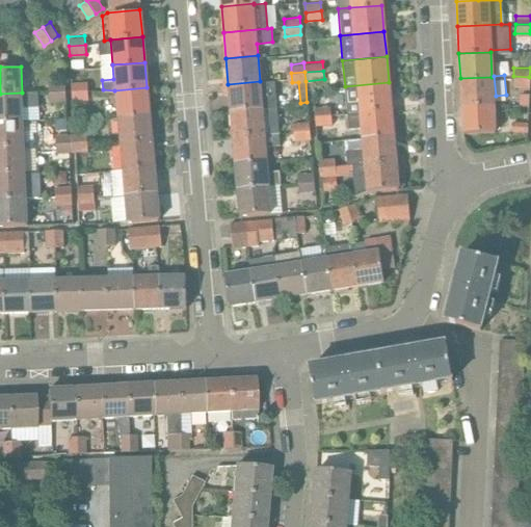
[(512,85),(529,86),(529,77),(513,76),(512,85)]
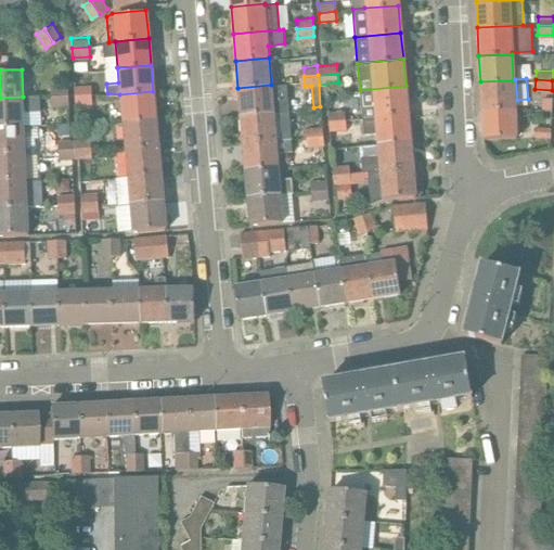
[(481,110),(514,109),(513,80),(480,81),(481,110)]
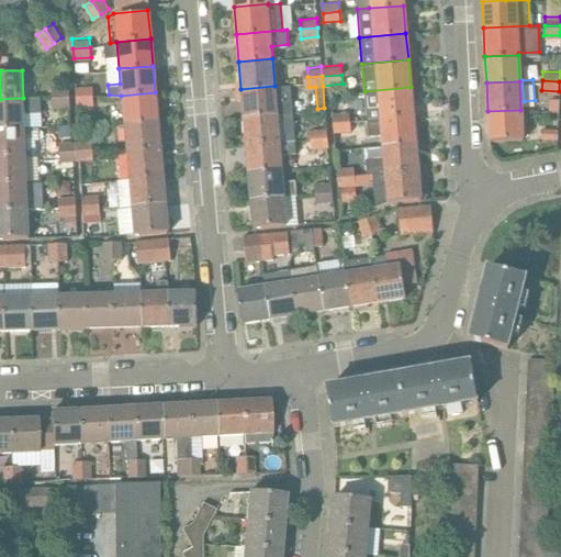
[(75,95),(92,95),(91,85),(75,86),(75,95)]
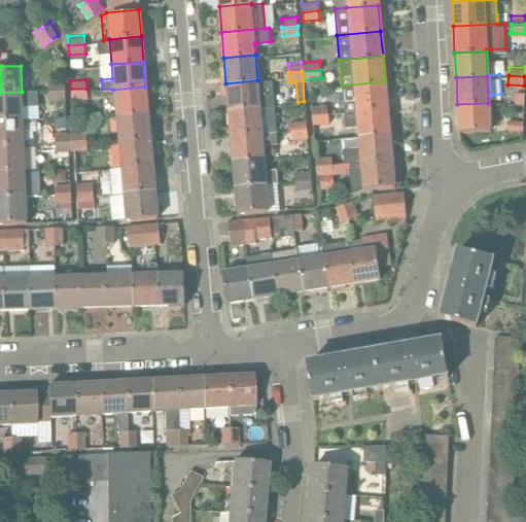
[(229,108),(274,104),(272,79),(257,80),(225,83),(229,108)]
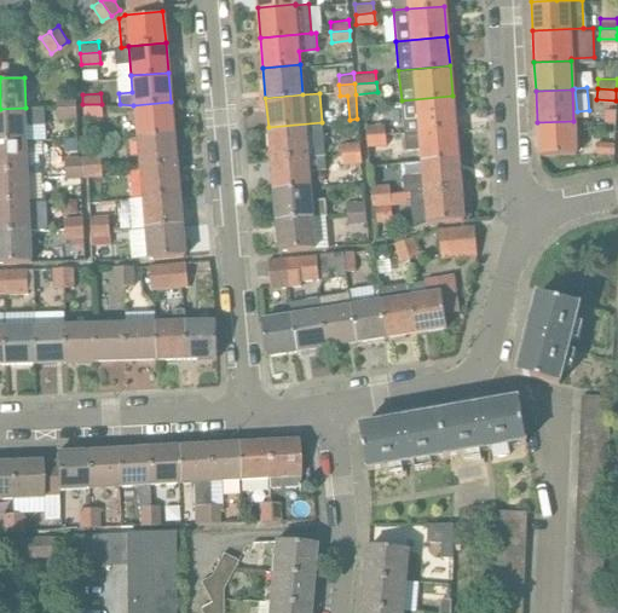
[(57,107),(75,105),(75,94),(57,96),(57,107)]
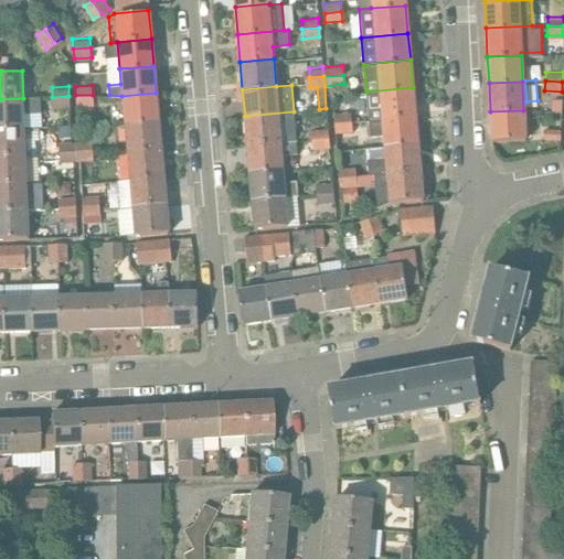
[(369,118),(415,114),(413,87),(366,92),(369,118)]
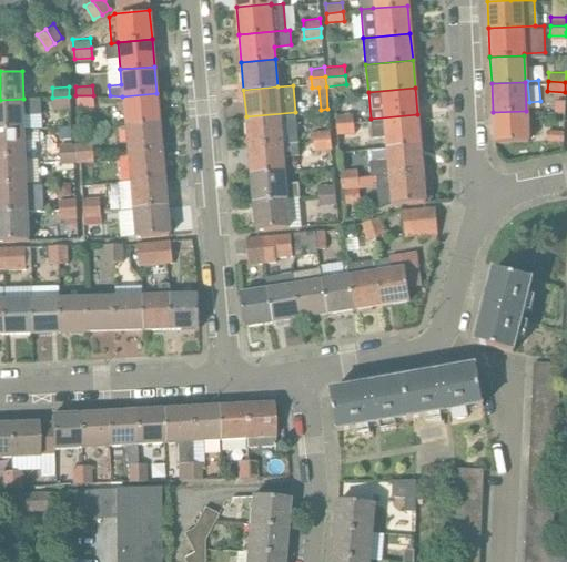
[(124,124),(159,121),(157,93),(122,96),(124,124)]
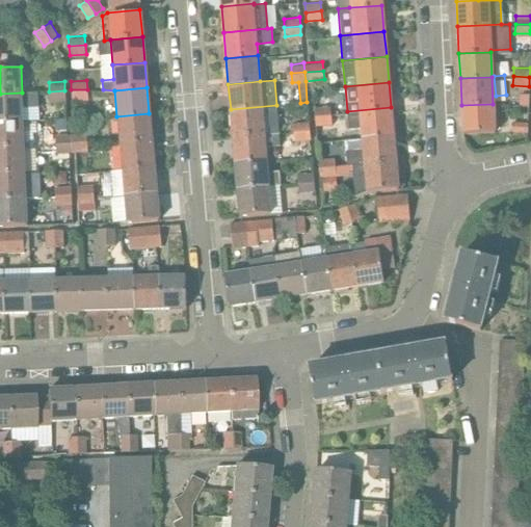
[(72,99),(87,98),(87,89),(71,89),(72,99)]
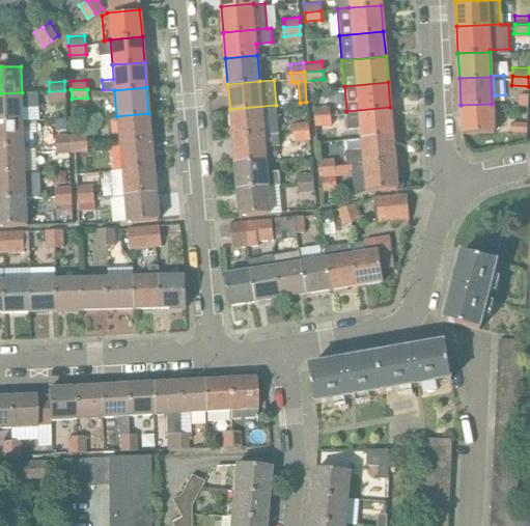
[(50,100),(65,100),(64,90),(49,91),(50,100)]
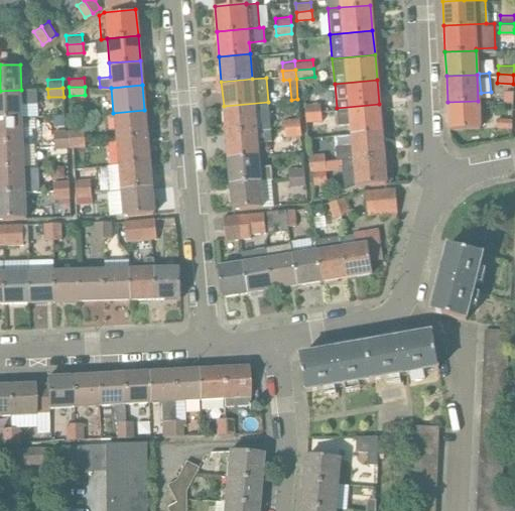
[(0,116),(22,115),(21,102),(37,101),(36,89),(21,90),(0,91),(0,116)]
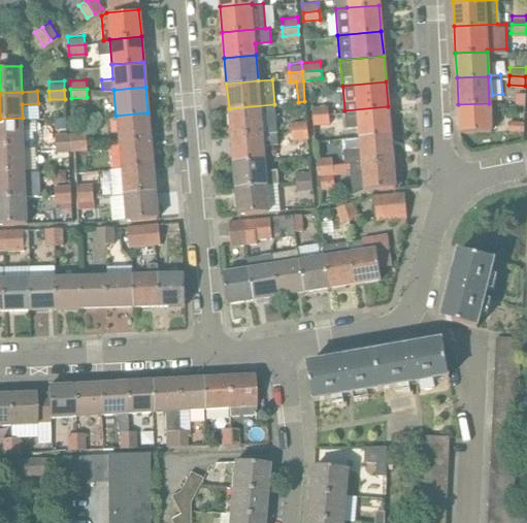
[(313,113),(328,112),(327,103),(311,105),(313,113)]
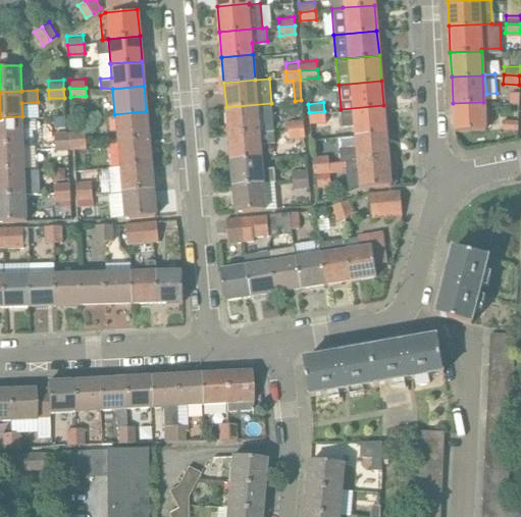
[(454,130),(456,128),(485,127),(483,102),(453,103),(454,130)]
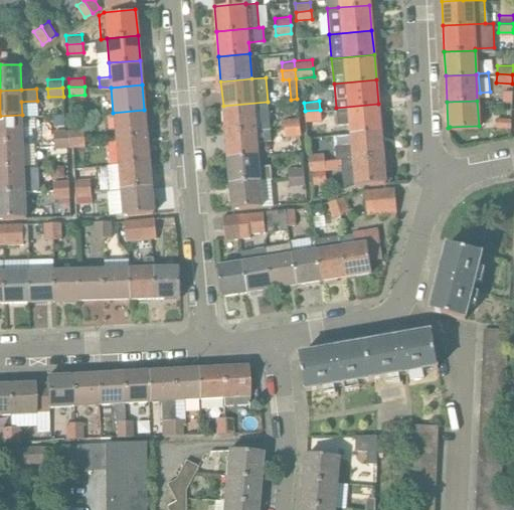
[(225,130),(270,126),(268,102),(223,106),(225,130)]
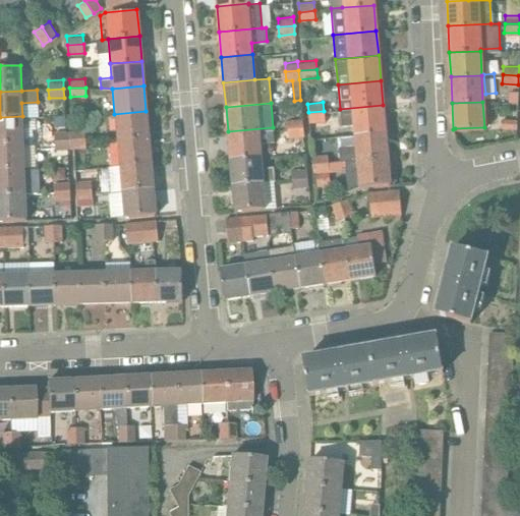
[(353,133),(385,131),(383,105),(340,109),(341,124),(352,123),(353,133)]
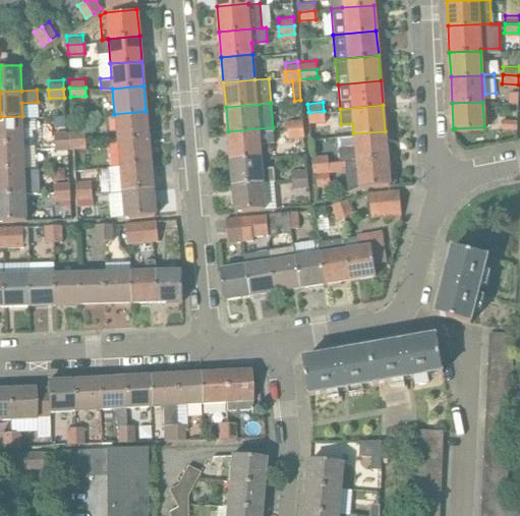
[(117,139),(149,137),(146,111),(114,114),(117,139)]
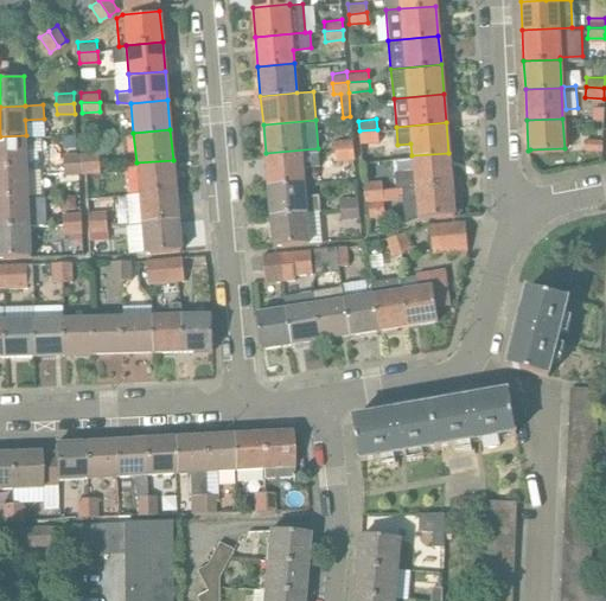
[(361,141),(378,140),(377,129),(359,130),(361,141)]
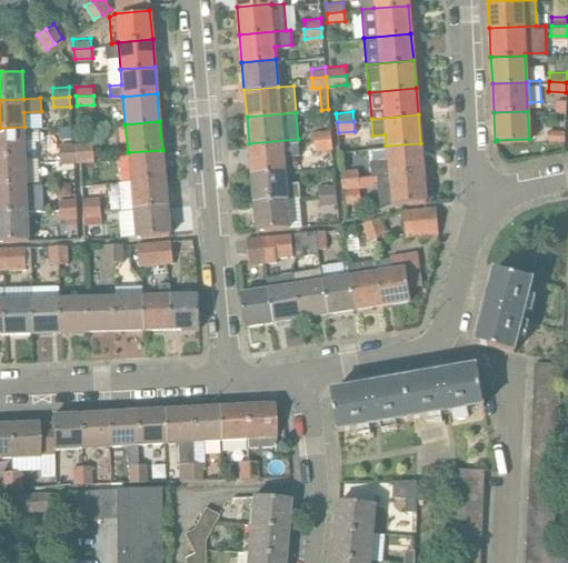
[(0,156),(26,156),(25,127),(0,128),(0,156)]
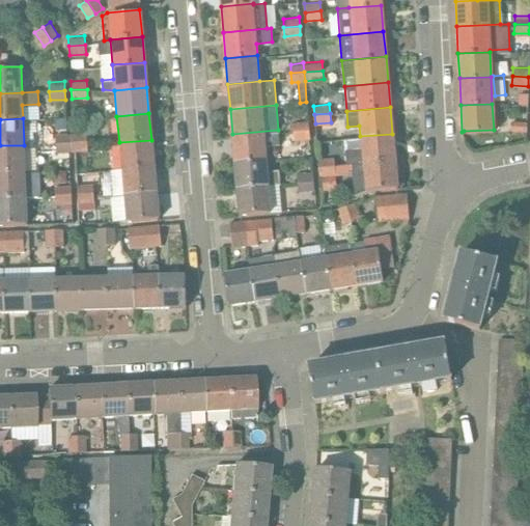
[(293,130),(308,129),(308,119),(291,121),(293,130)]
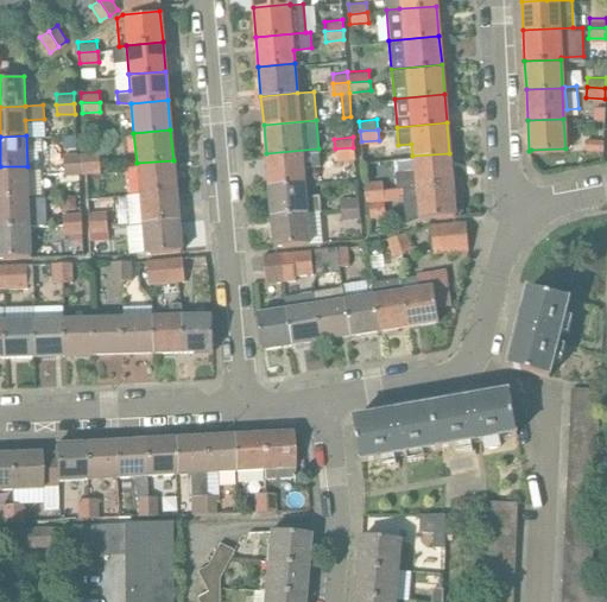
[(585,149),(602,149),(604,138),(585,137),(585,149)]
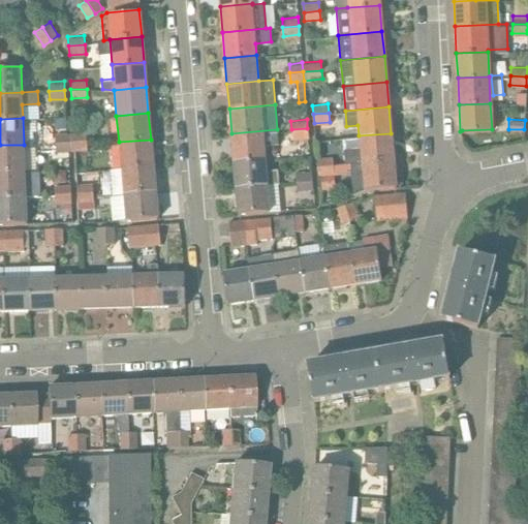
[(292,139),(308,136),(307,128),(291,129),(292,139)]
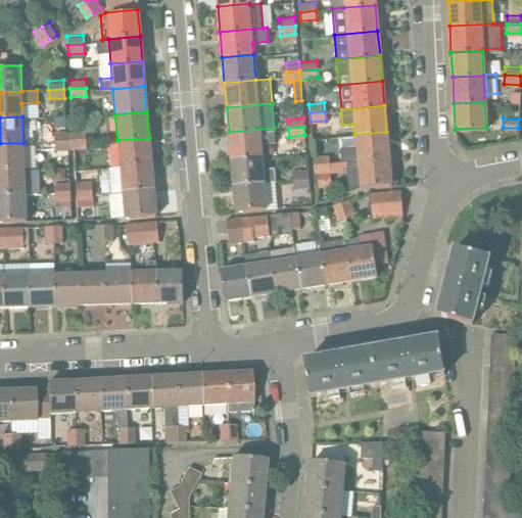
[(231,158),(263,155),(262,142),(275,141),(274,128),(229,132),(231,158)]
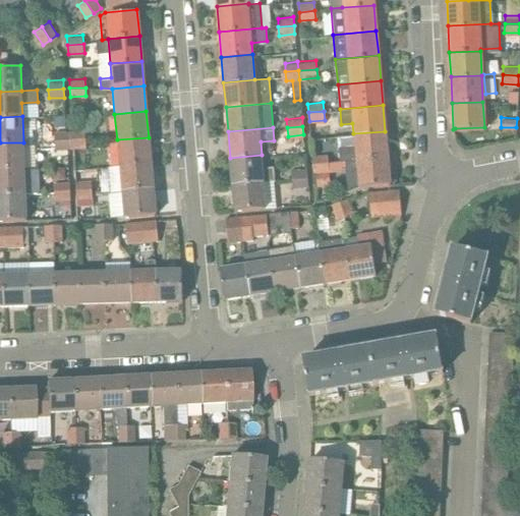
[(69,138),(84,137),(84,128),(69,129),(69,138)]
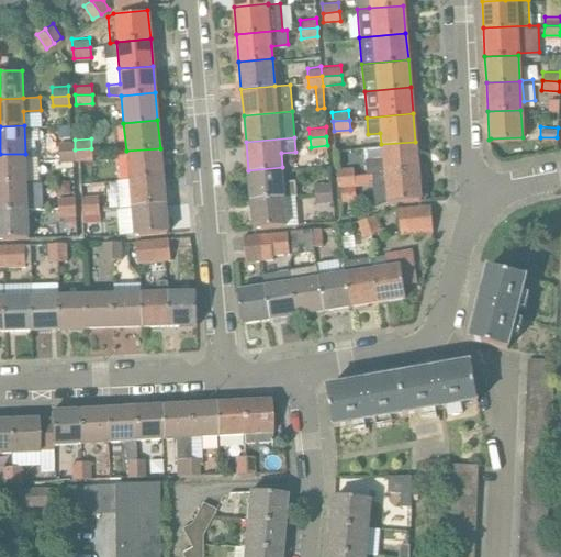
[(58,151),(75,149),(75,140),(58,141),(58,151)]
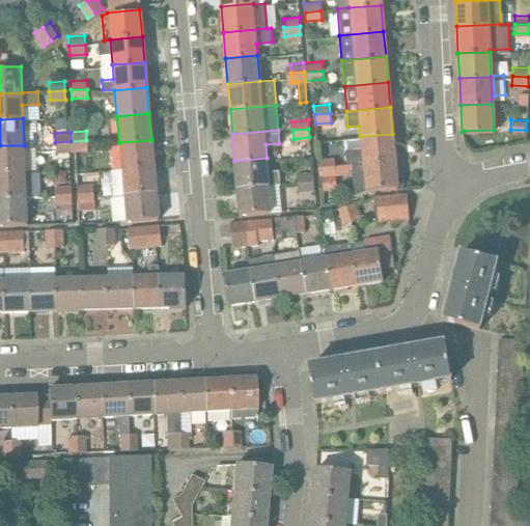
[(362,162),(394,160),(392,134),(360,136),(362,162)]
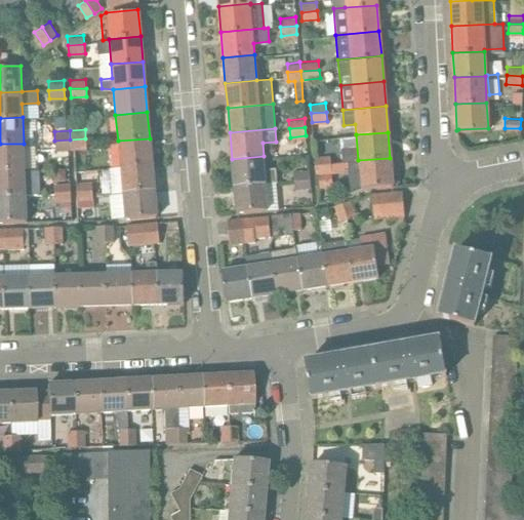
[(71,149),(86,148),(85,138),(70,140),(71,149)]
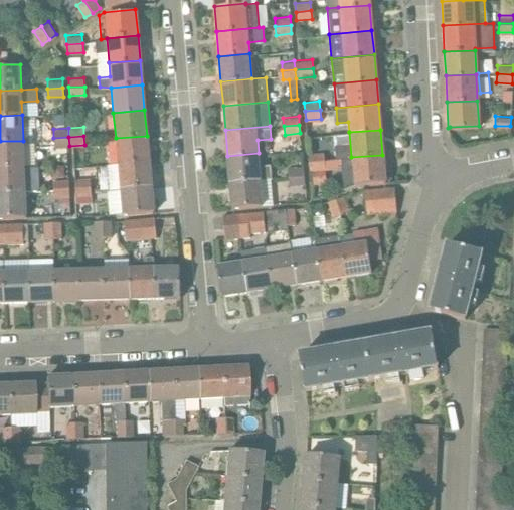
[(118,162),(149,160),(147,136),(116,138),(118,162)]
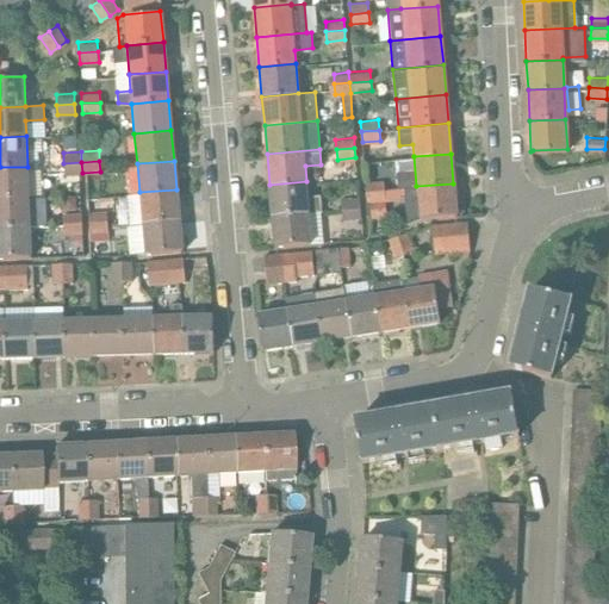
[(64,173),(82,173),(81,162),(63,163),(64,173)]
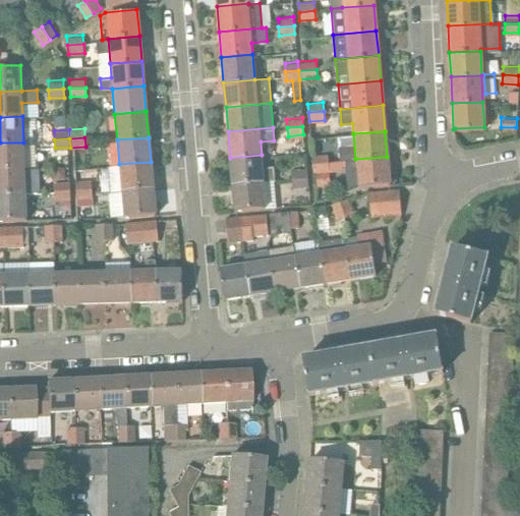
[(0,167),(24,167),(23,142),(0,142),(0,167)]
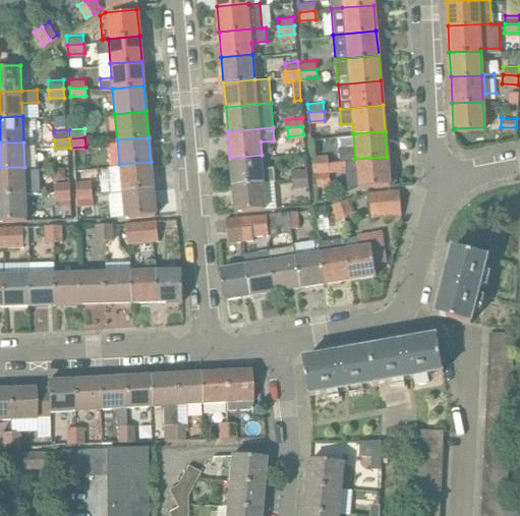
[(312,163),(328,162),(327,153),(311,154),(312,163)]
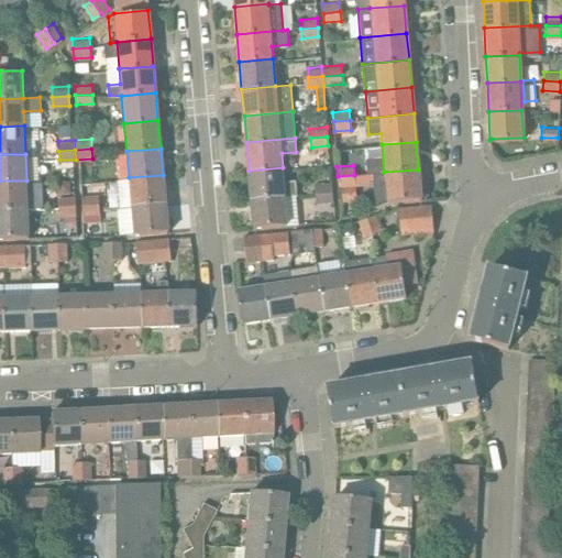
[(251,198),(293,194),(291,182),(284,183),(283,167),(249,171),(251,198)]
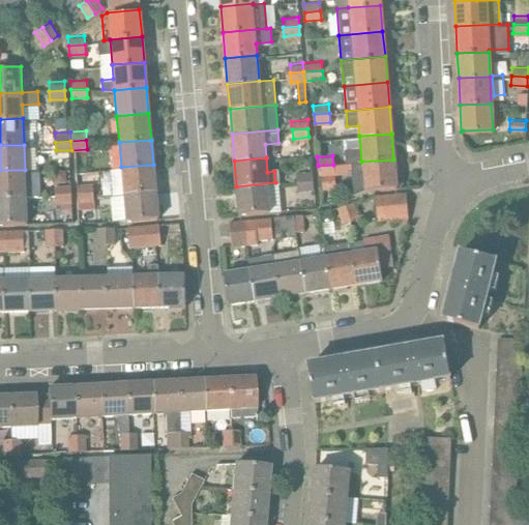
[(363,176),(364,188),(397,185),(393,159),(361,162),(351,163),(352,177),(363,176)]
